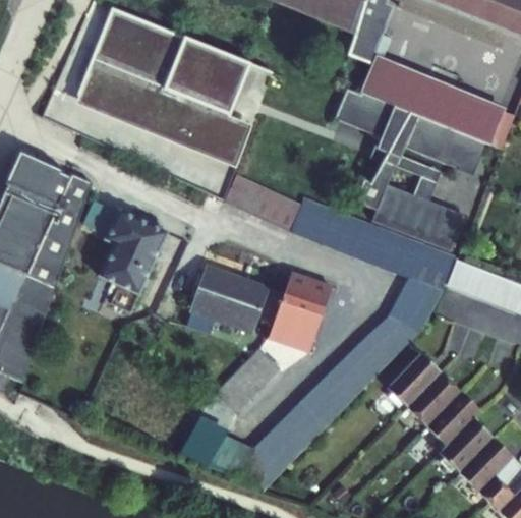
[(276,0),(355,32),(364,0),(276,0)]
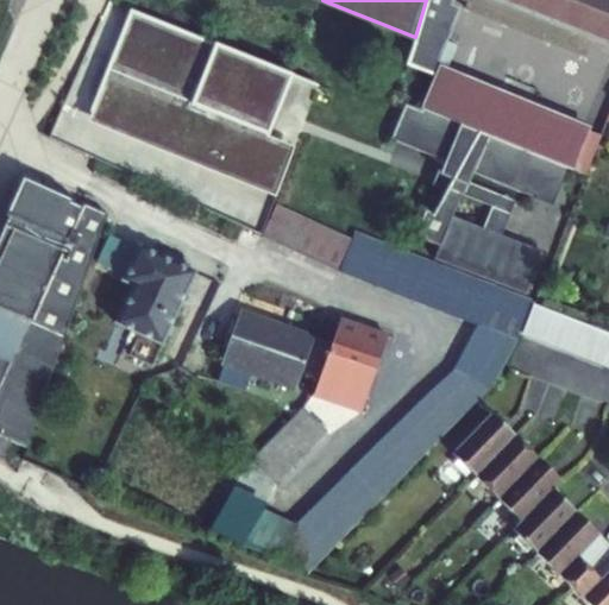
[(426,0),(415,37),(407,63),(432,70),(433,68),(438,70),(421,107),(406,101),(391,137),(451,161),(443,182),(449,184),(434,209),(426,206),(420,219),(419,225),(421,228),(421,232),(425,235),(429,239),(440,243),(435,256),(490,277),(506,234),(500,232),(512,199),(470,182),(475,170),(523,190),(553,114),(446,70),(457,43),(446,39),(458,7),(450,4),(451,0),(468,0),(465,6),(585,55),(594,37),(608,42),(608,0),(426,0)]
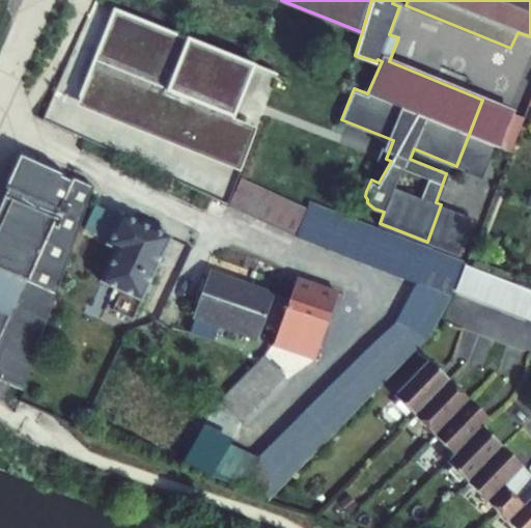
[(256,62),(114,6),(79,94),(201,143),(216,109),(234,116),(256,62)]
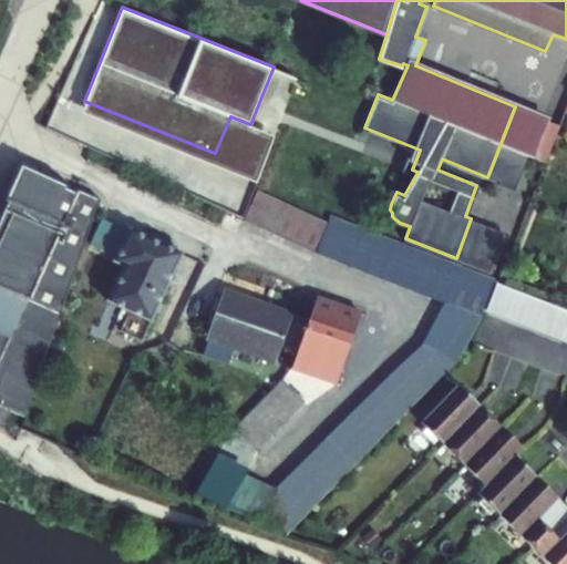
[(215,153),(84,101),(80,111),(256,181),(275,134),(250,124),(230,116),(215,153)]
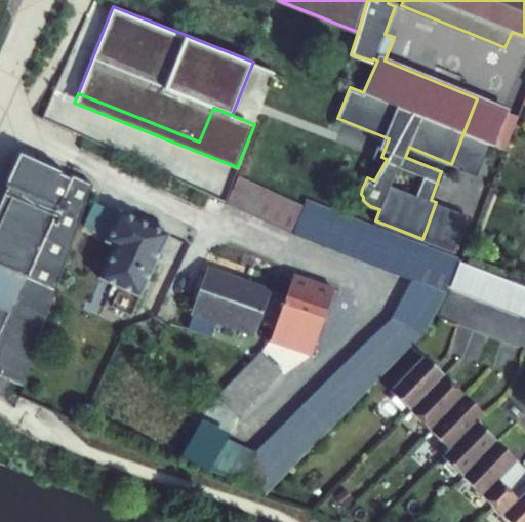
[(489,143),(505,149),(518,114),(477,98),(451,164),(458,167),(471,134),(489,143)]
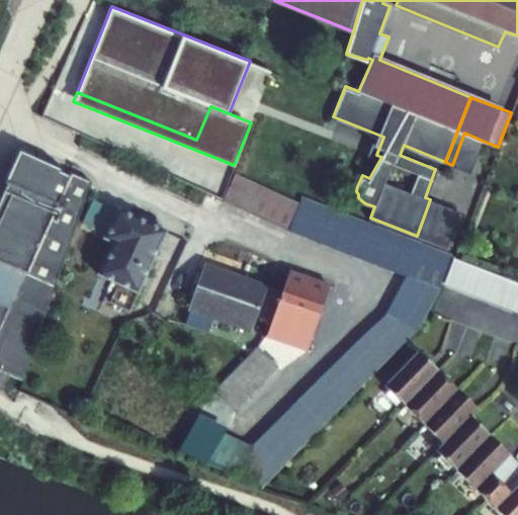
[(464,133),(452,165),(470,172),(483,141),(464,133)]
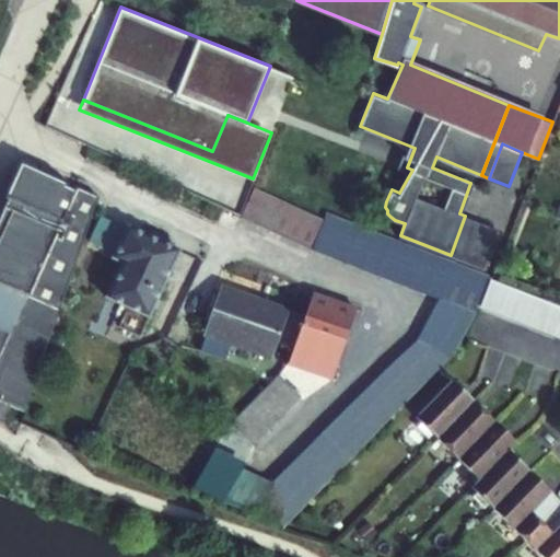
[(0,396),(0,397),(24,408),(70,279),(93,212),(100,194),(77,184),(76,187),(22,164),(3,208),(0,216),(0,393),(1,394),(0,396)]
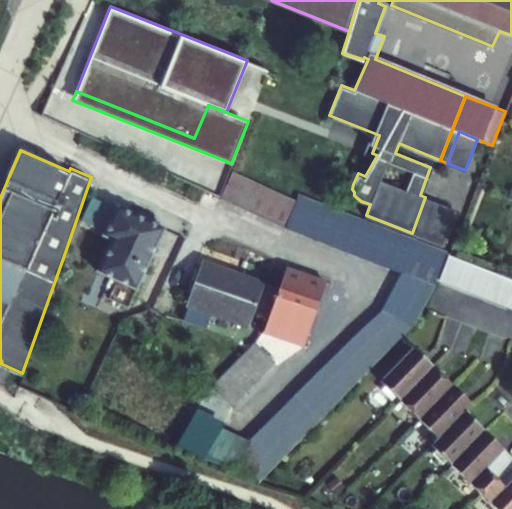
[(232,171),(221,195),(274,221),(286,226),(295,200),(232,171)]
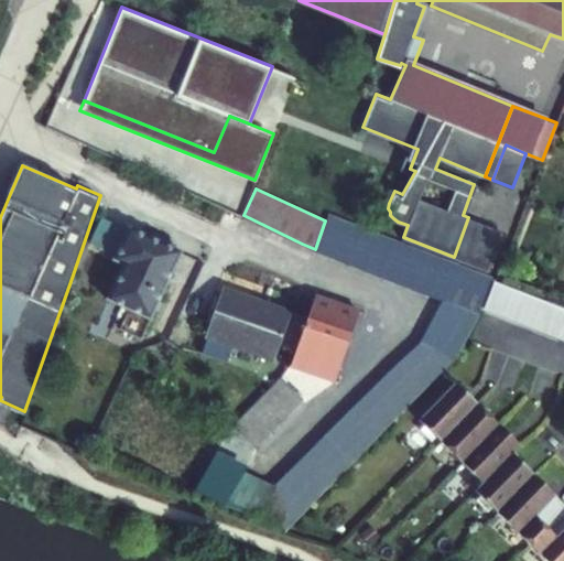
[(325,220),(315,249),(444,300),(478,313),(492,277),(328,213),(325,220)]
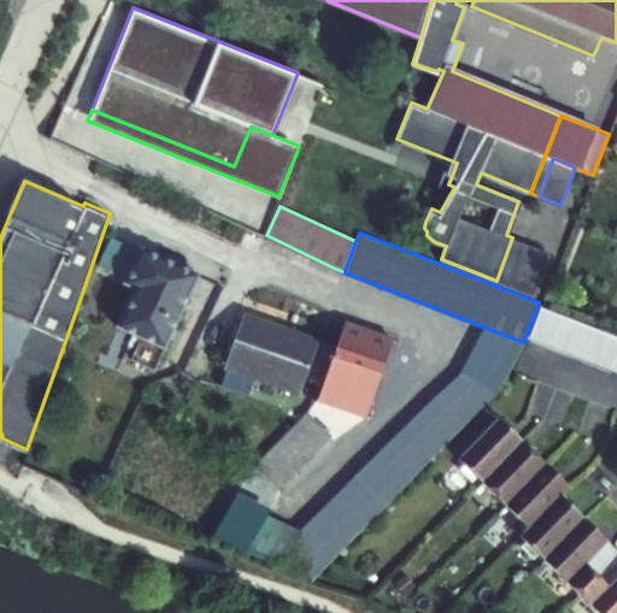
[(198,273),(142,247),(112,237),(100,263),(127,277),(127,283),(136,288),(121,325),(164,346),(198,273)]
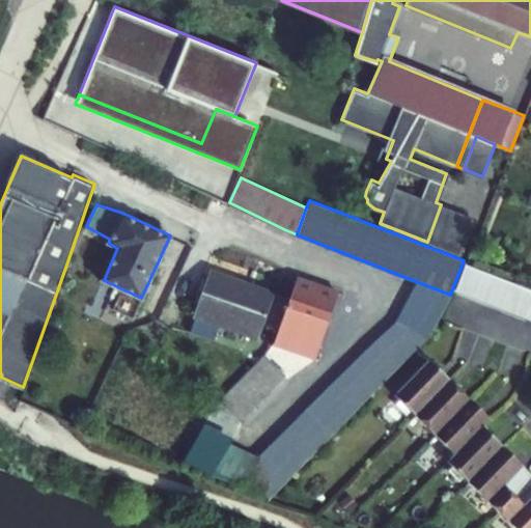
[(472,218),(441,204),(427,242),(459,254),(472,218)]
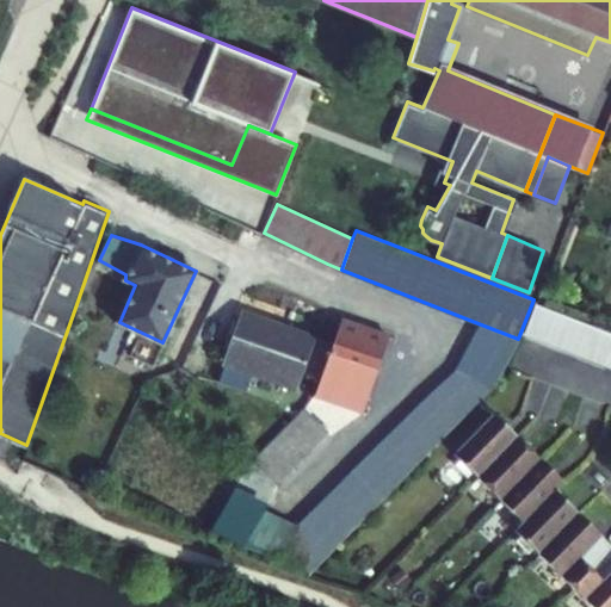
[(556,310),(536,302),(524,333),(544,341),(556,310)]
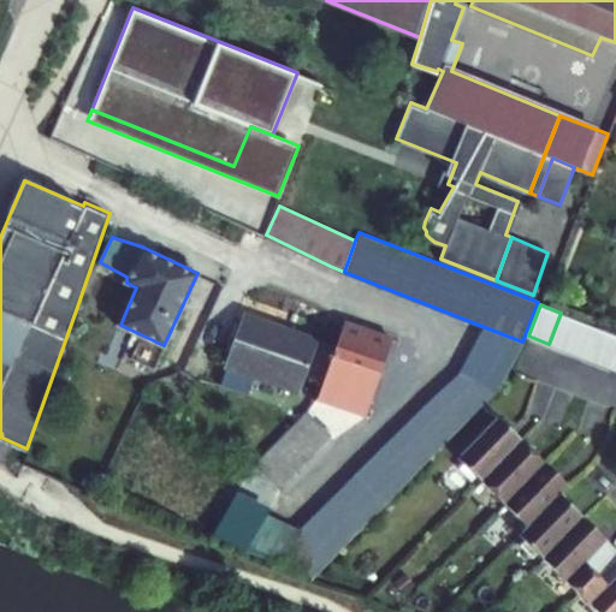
[(335,345),(243,313),(225,363),(227,364),(221,382),(248,392),(255,374),(300,391),(307,373),(324,379),(335,345)]
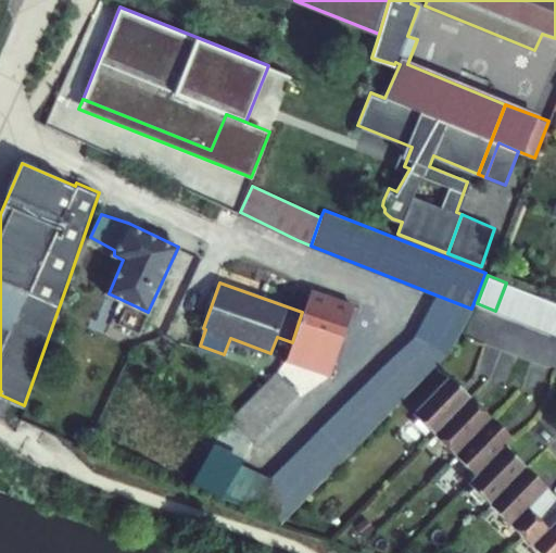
[(520,288),(506,283),(495,311),(509,316),(520,288)]
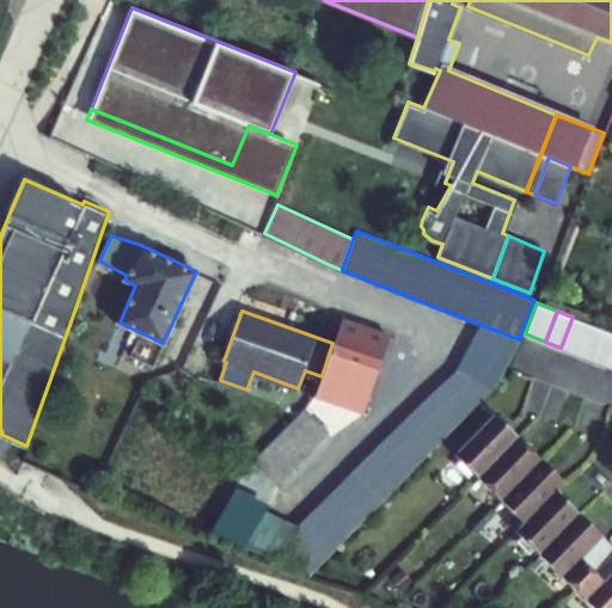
[(588,323),(573,317),(561,348),(577,354),(588,323)]
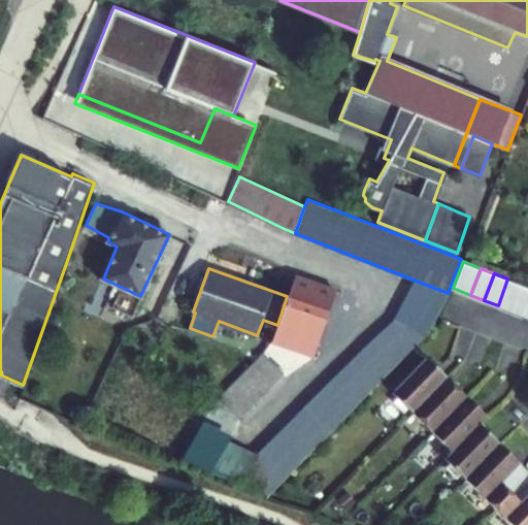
[(336,290),(295,275),(287,296),(277,325),(268,349),(310,364),(336,290)]
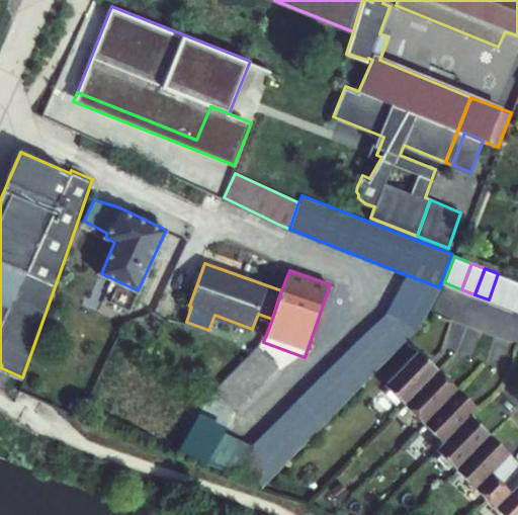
[(512,278),(498,273),(489,299),(502,305),(512,278)]
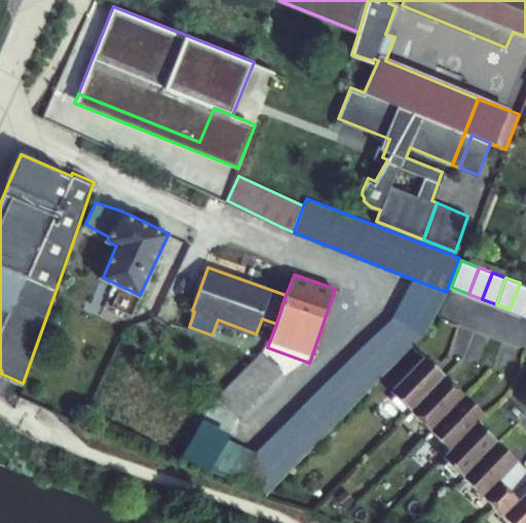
[(414,279),(401,303),(433,318),(446,292),(414,279)]
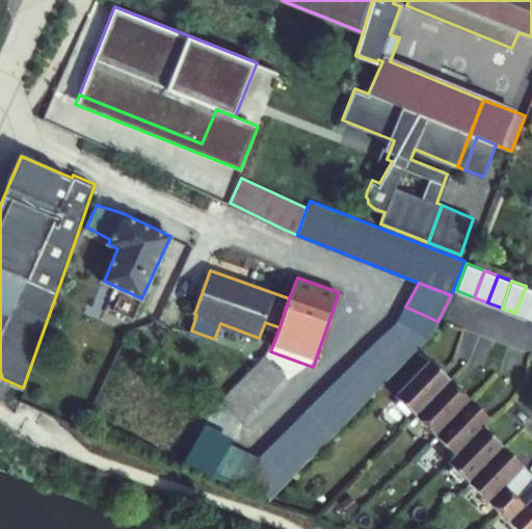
[(531,310),(531,288),(526,286),(515,313),(529,318),(531,310)]
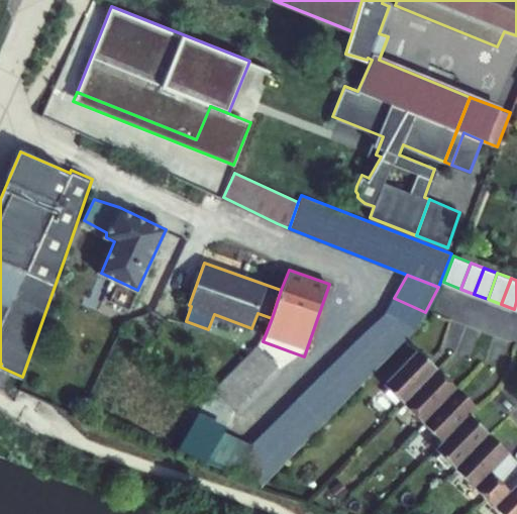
[(417,326),(418,326),(425,312),(394,298),(386,312),(250,444),(249,445),(274,471),(417,326)]
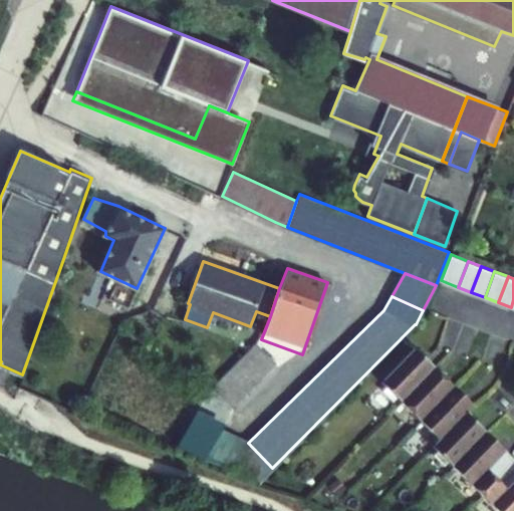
[(275,362),(256,342),(212,388),(232,407),(275,362)]
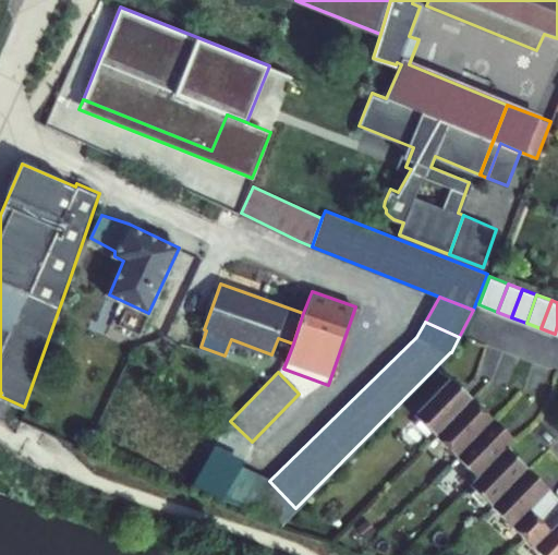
[(472,399),(450,377),(413,415),(436,436),(472,399)]
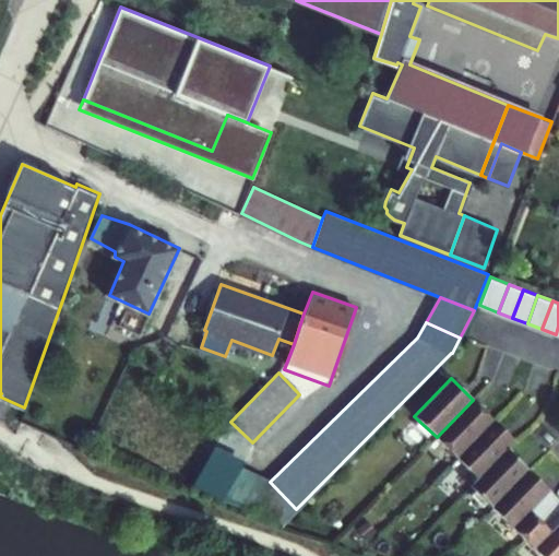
[(495,421),(473,400),(437,437),(459,458),(495,421)]
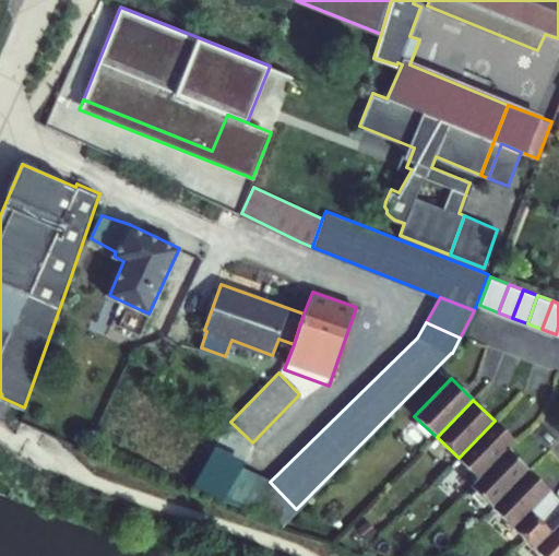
[(514,440),(495,421),(459,458),(479,477),(507,449),(514,440)]
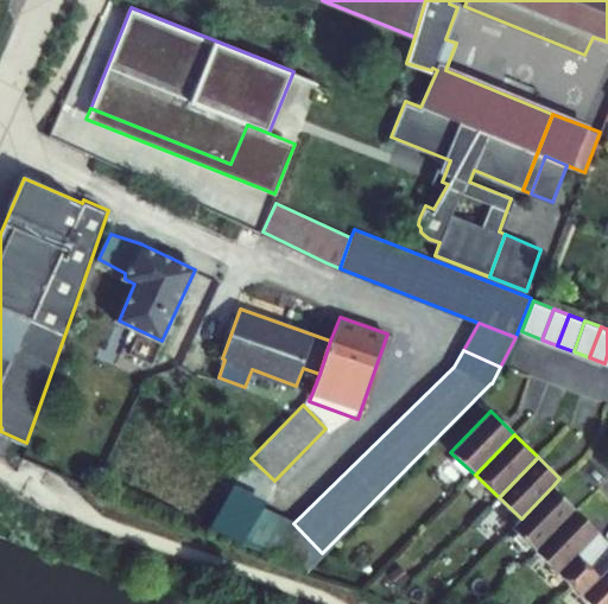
[(575,510),(551,488),(521,519),(512,527),(537,551),(575,510)]
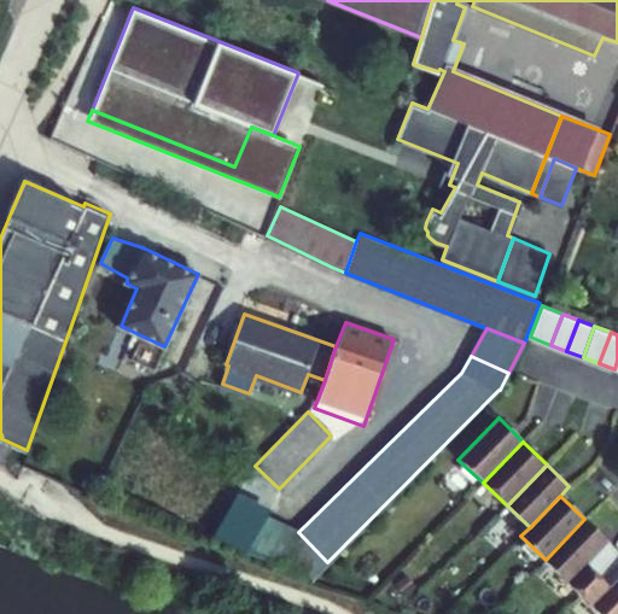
[(314,579),(327,562),(298,532),(299,531),(267,515),(246,550),(283,565),(314,579)]
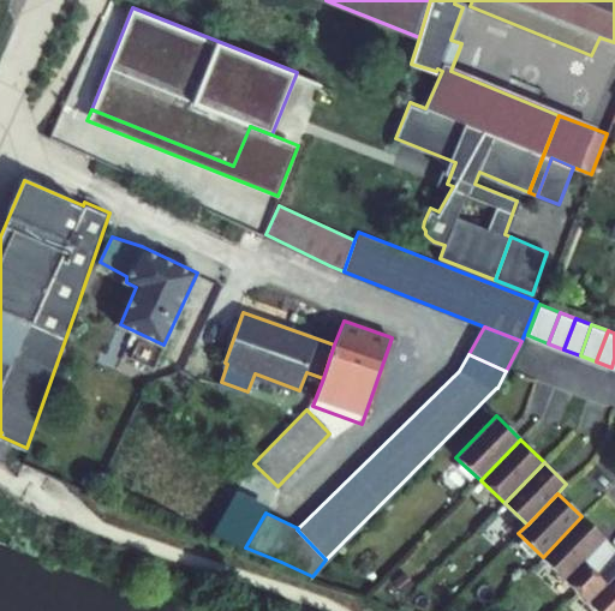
[(614,551),(614,546),(581,516),(543,557),(578,591),(614,551)]
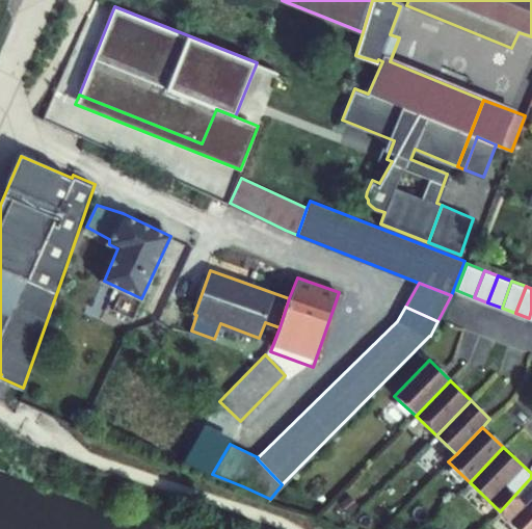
[(531,528),(531,477),(500,511),(517,528),(531,528)]
